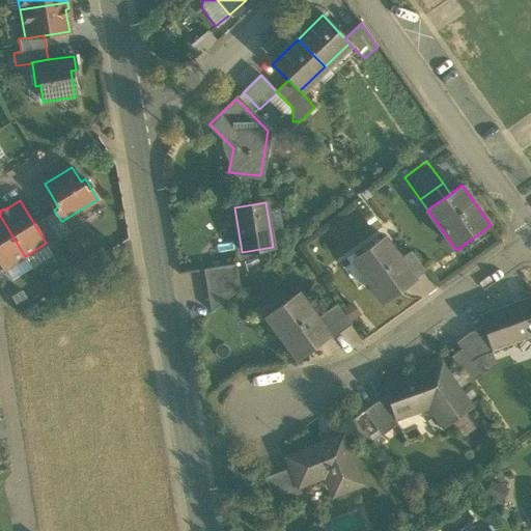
[(55,212),(45,218),(58,240),(70,232),(62,221),(61,221),(55,212)]
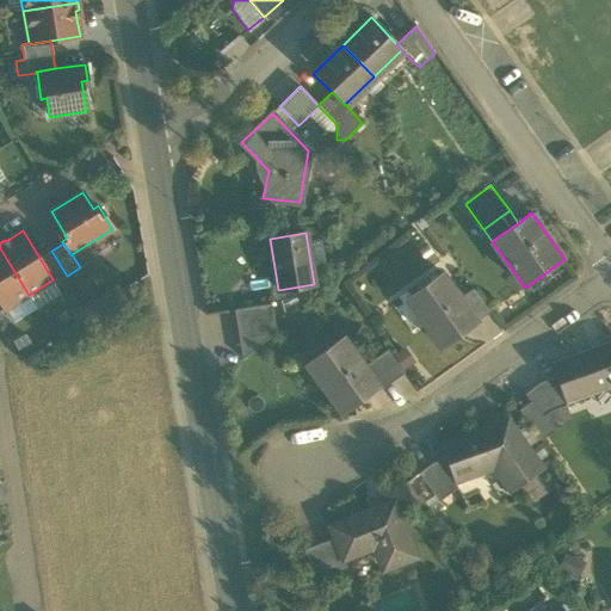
[(0,248),(0,303),(4,309),(5,309),(29,295),(0,248)]
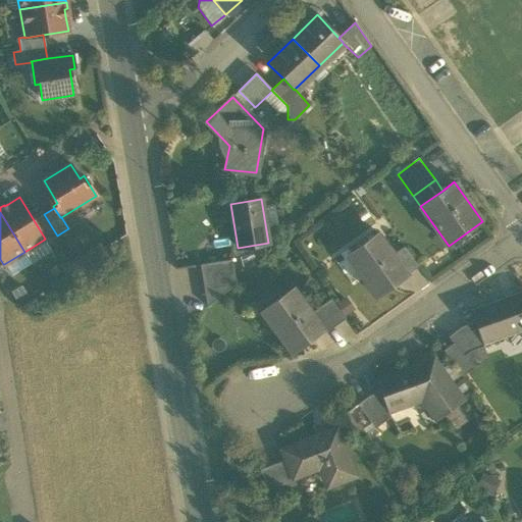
[(46,243),(57,236),(44,214),(34,220),(45,239),(44,240),(46,243)]
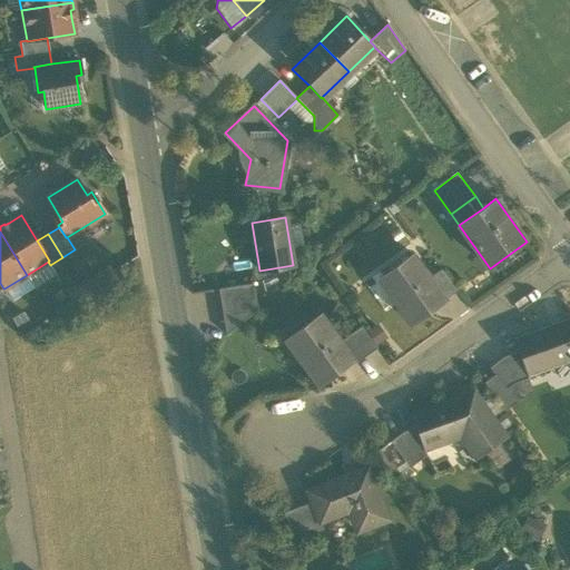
[(395,301),(411,324),(432,308),(431,306),(442,298),(443,301),(445,298),(430,277),(413,254),(383,276),(399,297),(395,301)]
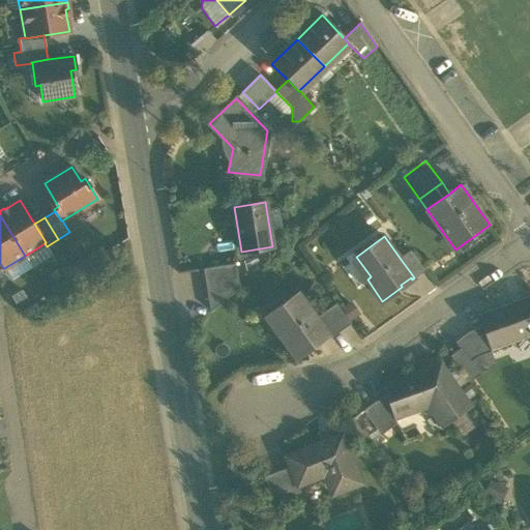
[(400,258),(414,277),(424,270),(410,251),(400,258)]
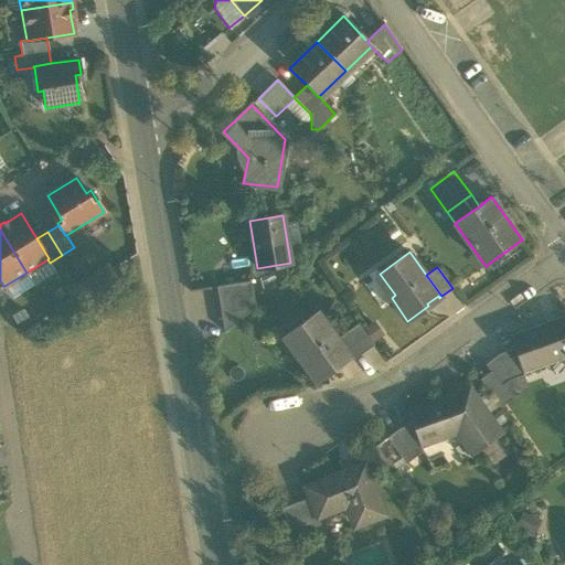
[(216,287),(224,332),(255,308),(251,281),(216,287)]
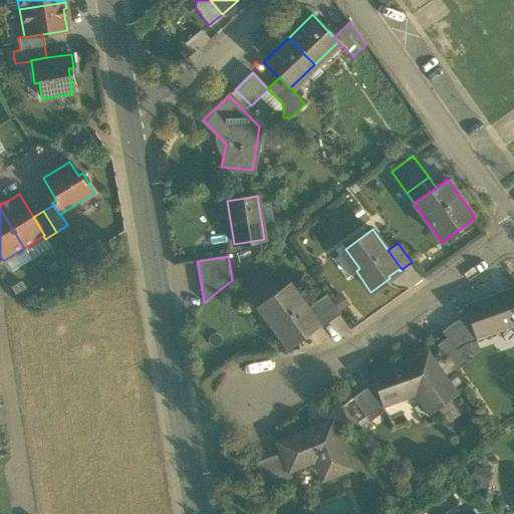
[(389,276),(390,278),(400,271),(399,269),(389,276)]
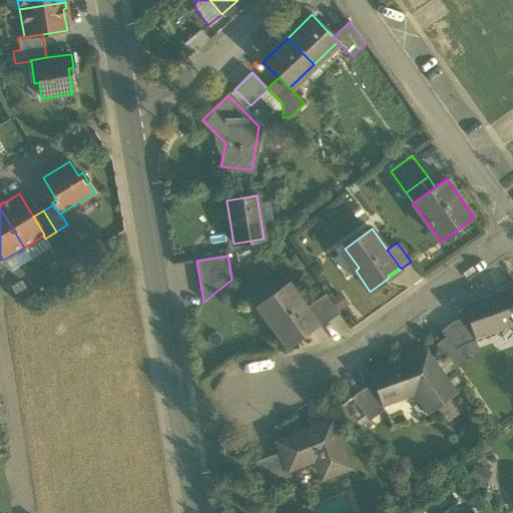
[(272,327),(286,346),(305,333),(303,331),(314,323),(315,322),(306,308),(288,284),(257,306),(259,309),(262,307),(275,325),(272,327)]
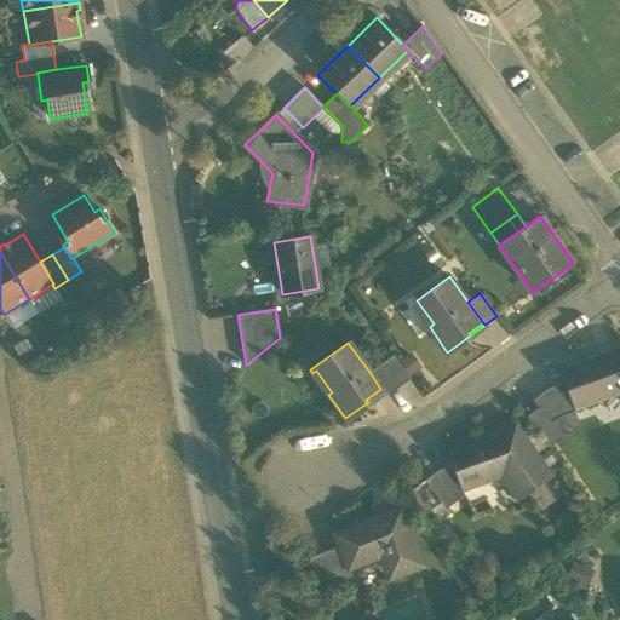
[(619,388),(619,346),(561,369),(567,383),(574,405),(575,405),(619,388)]
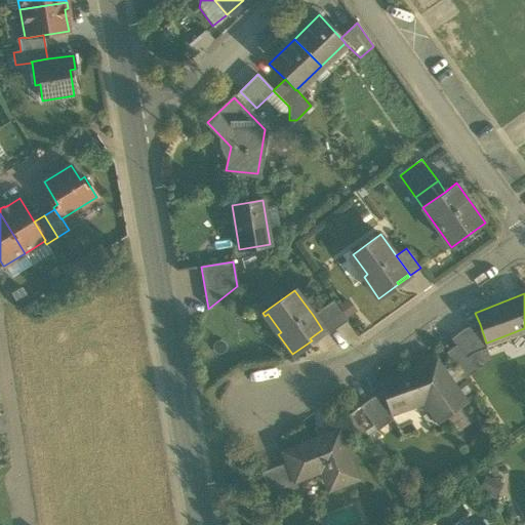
[(323,332),(326,336),(347,321),(332,300),(313,315),(322,329),(321,330),(323,332)]
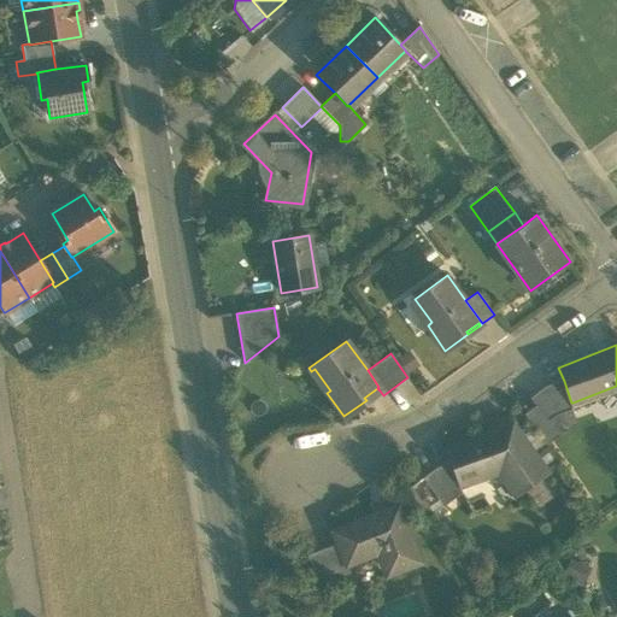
[(311,371),(327,393),(330,391),(315,369),(311,371)]
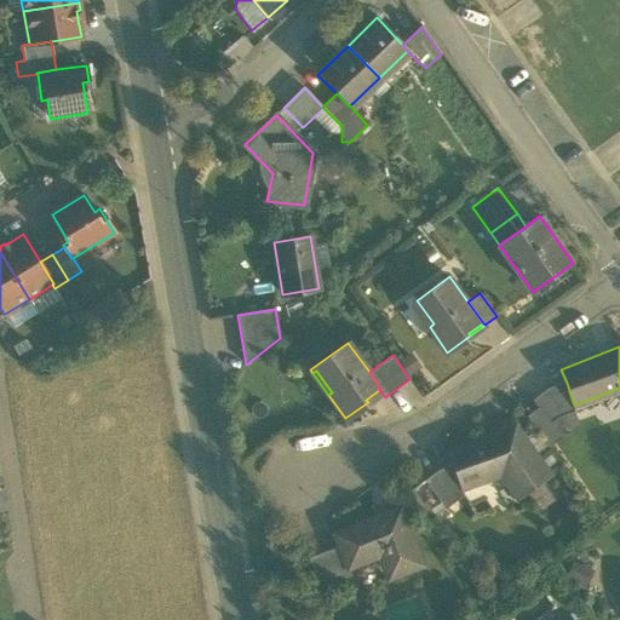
[(537,403),(551,423),(560,417),(577,411),(575,405),(574,405),(567,383),(549,389),(534,400),(537,403)]
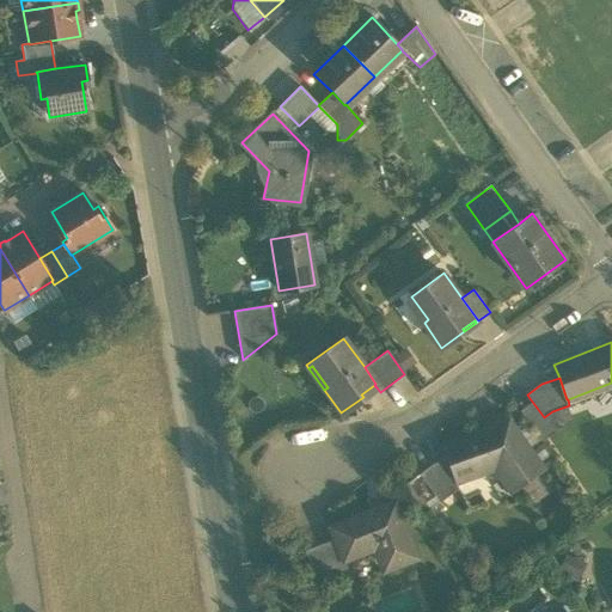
[(361,395),(363,397),(377,387),(374,385),(361,395)]
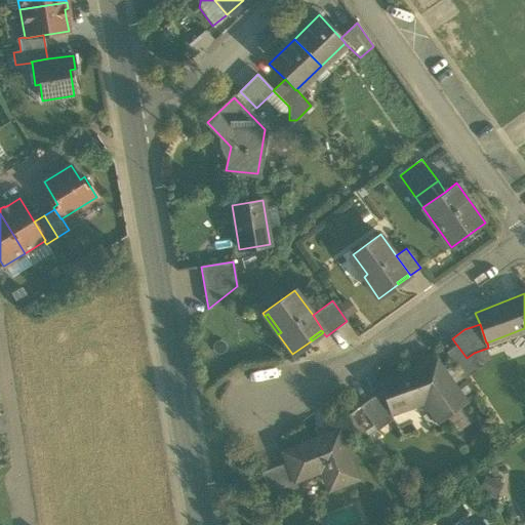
[(443,350),(455,366),(467,358),(454,341),(443,350)]
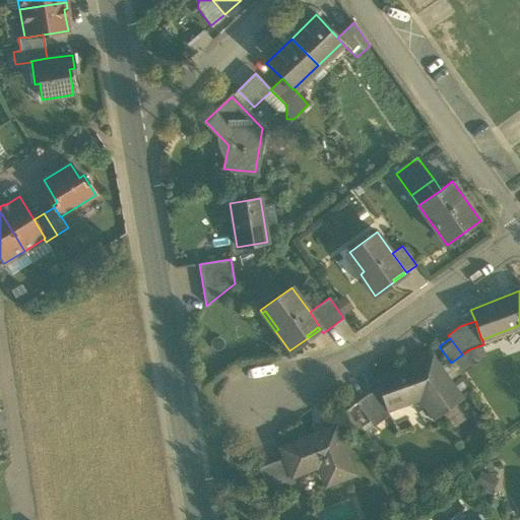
[(418,399),(434,420),(461,399),(431,359),(374,380),(378,390),(385,411),(418,399)]
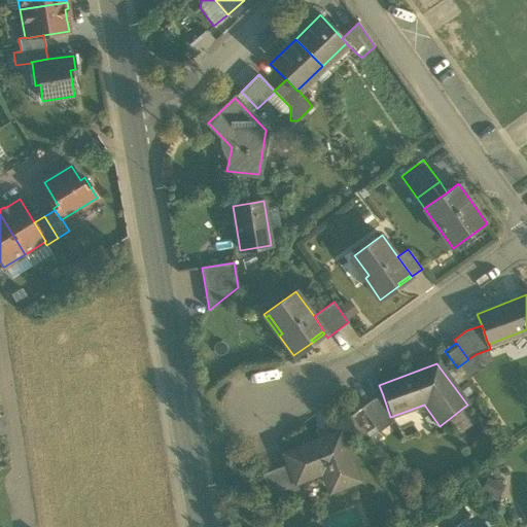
[(360,409),(378,432),(392,422),(390,417),(383,395),(373,399),(360,409)]
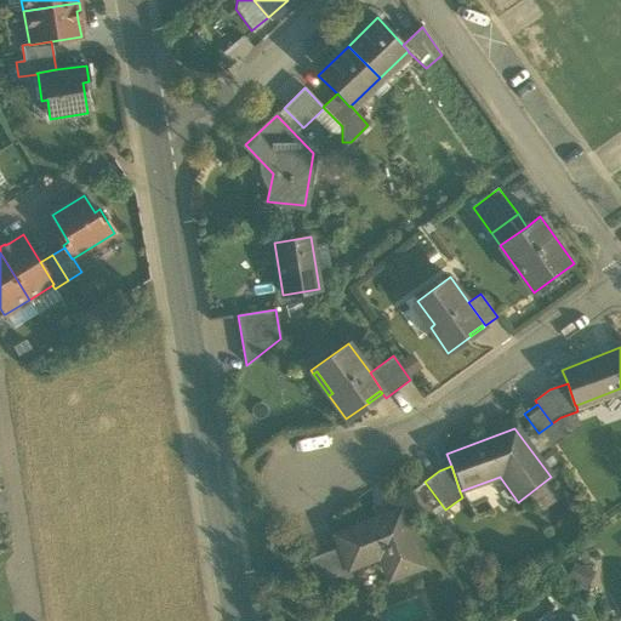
[(380,557),(389,580),(425,567),(402,507),(335,534),(340,547),(348,570),(349,569),(380,557)]
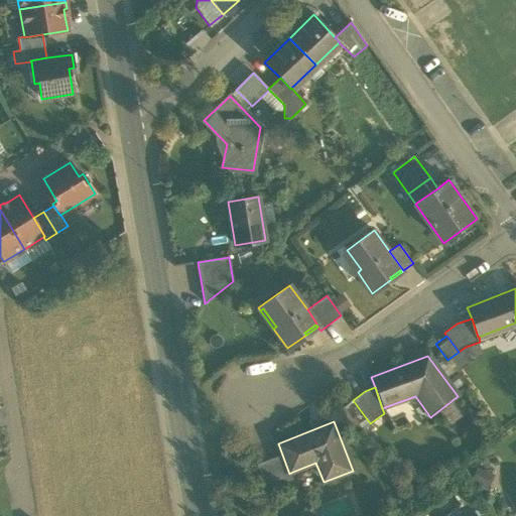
[(257,465),(267,489),(292,479),(290,473),(289,474),(282,455),(257,465)]
